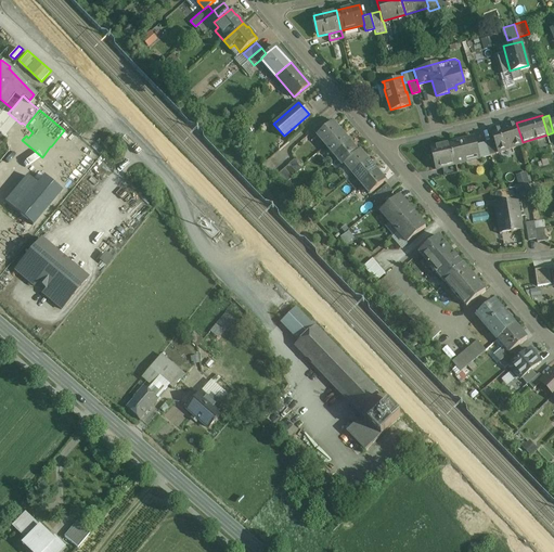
[(327,116),(312,129),(317,135),(332,122),(327,116)]
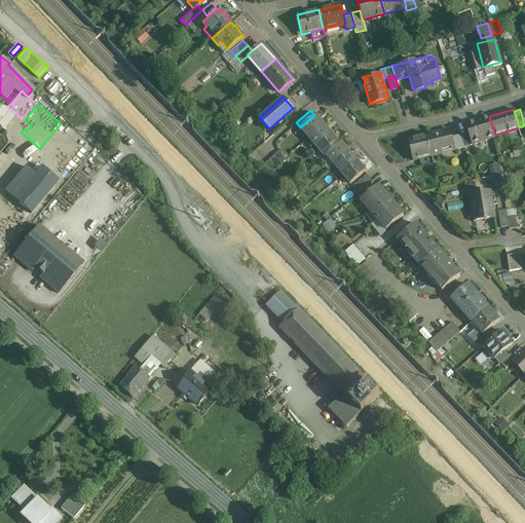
[(314,115),(300,127),(308,137),(323,123),(315,114),(314,115)]
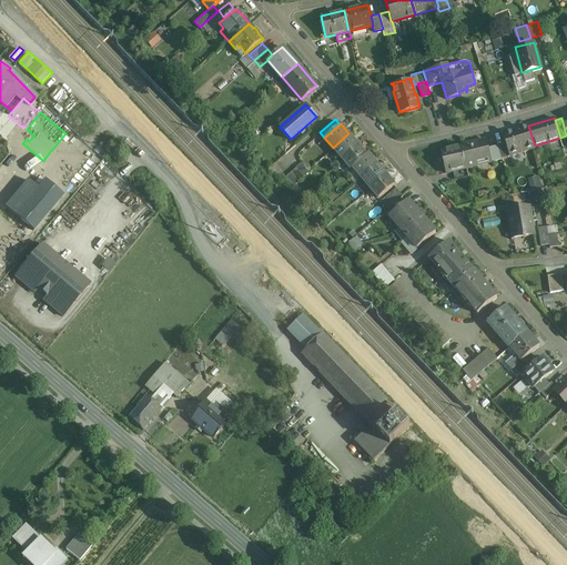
[(528,124),(503,132),(506,141),(509,154),(535,147),(535,145),(528,125),(528,124)]
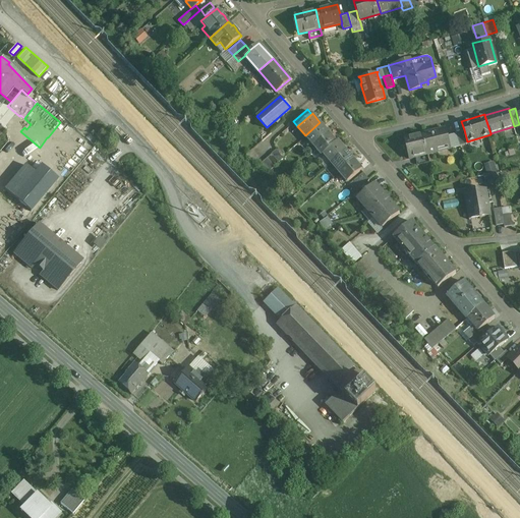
[(320,122),(305,135),(313,145),(328,131),(320,122)]
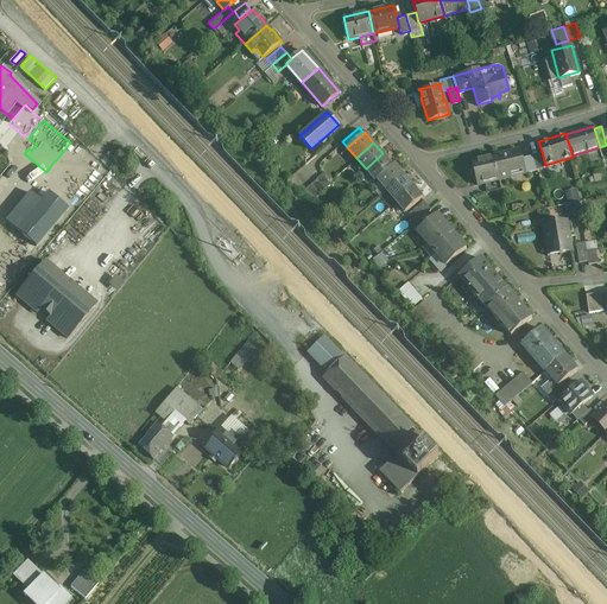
[(520,148),(493,154),(499,178),(525,172),(522,156),(520,148)]
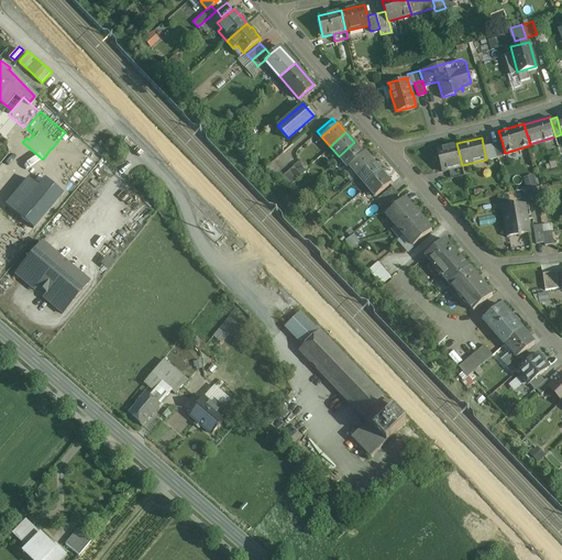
[(497,155),(505,153),(502,140),(493,142),(497,155)]
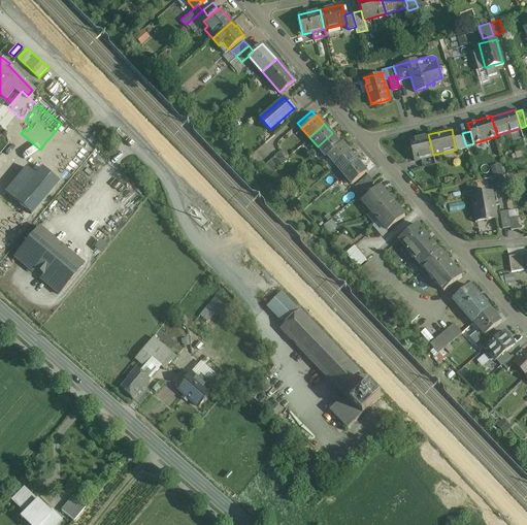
[(340,142),(332,133),(318,146),(325,156),(327,155),(340,142)]
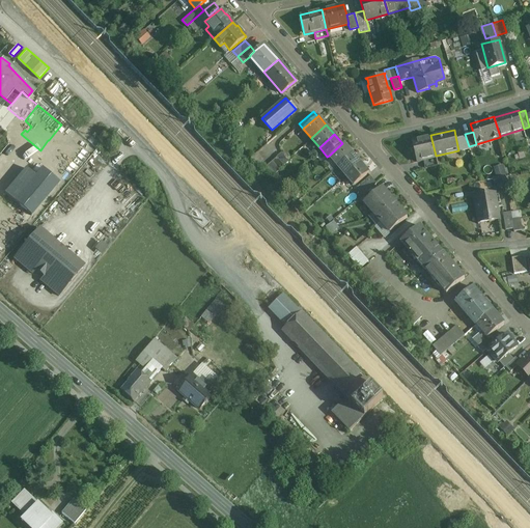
[(465,134),(455,136),(458,150),(469,148),(469,146),(465,134)]
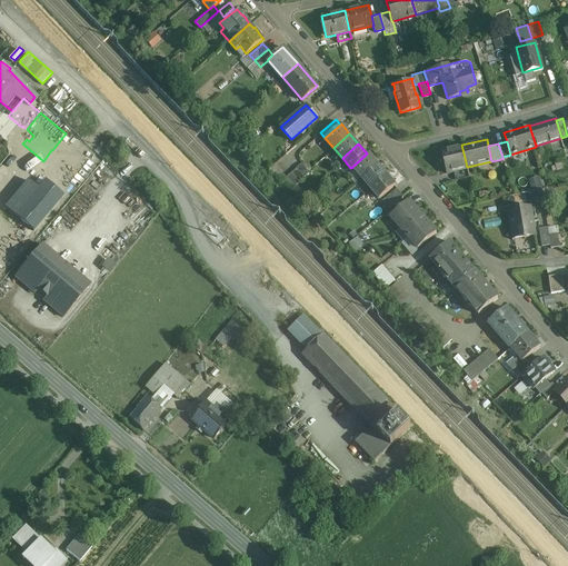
[(467,167),(461,145),(441,149),(446,171),(454,169),(467,167)]
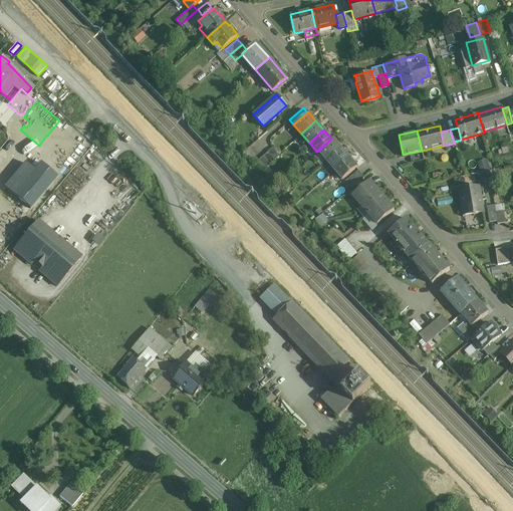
[(331,139),(318,151),(326,160),(340,147),(332,138),(331,139)]
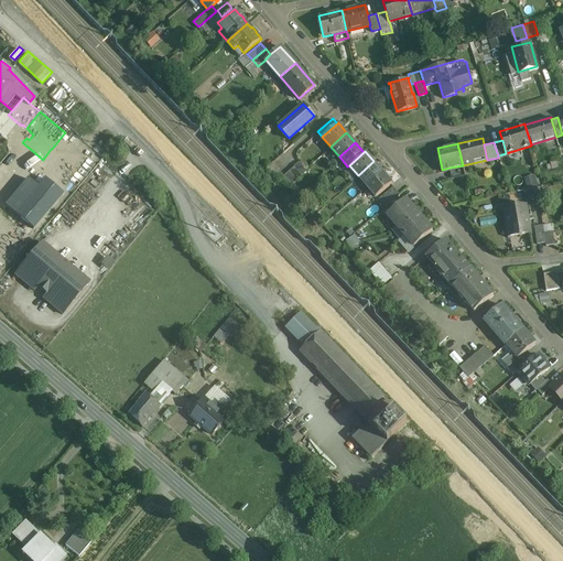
[(305,170),(298,160),(293,164),(293,165),(301,174),(305,170)]
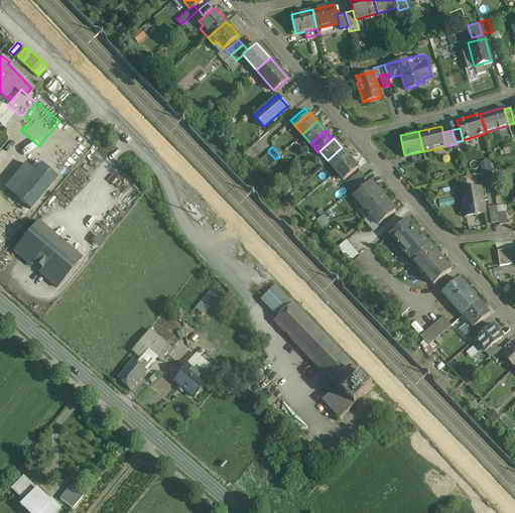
[(342,147),(328,160),(335,169),(350,156),(342,147)]
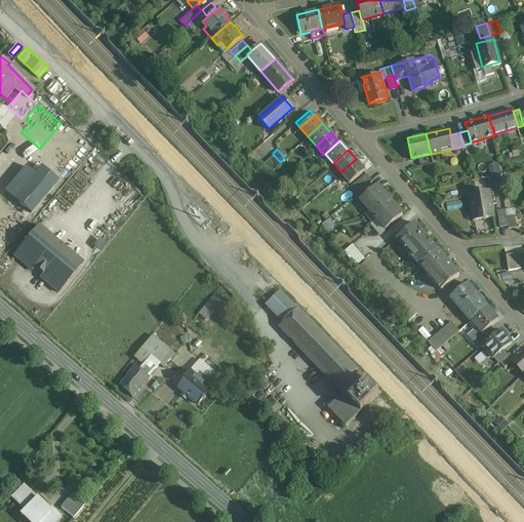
[(280,162),(273,154),(268,158),(276,166),(280,162)]
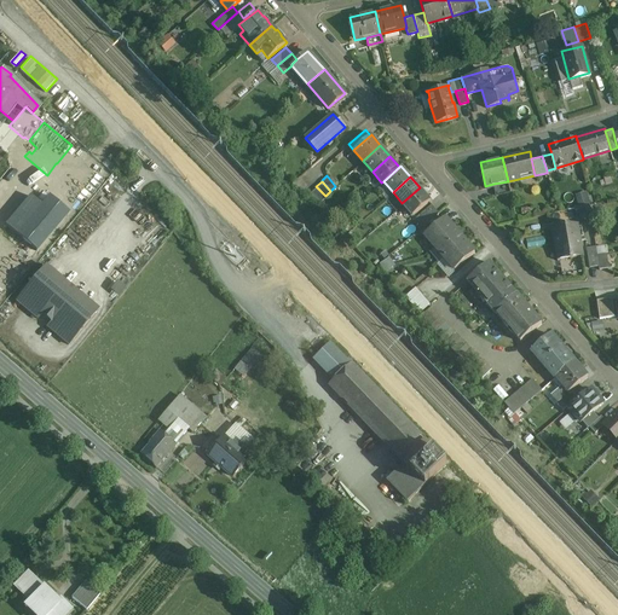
[(508,181),(494,184),(495,193),(510,190),(508,181)]
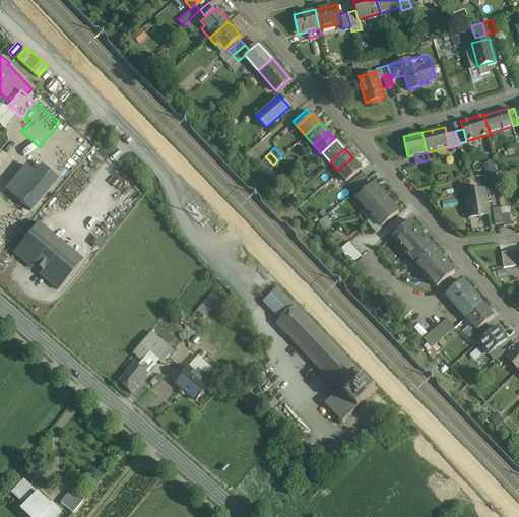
[(273,165),(265,156),(261,159),(268,169),(273,165)]
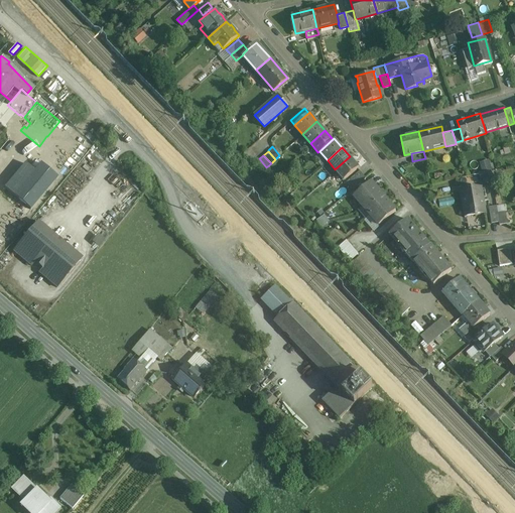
[(358,166),(350,156),(335,169),(343,178),(358,166)]
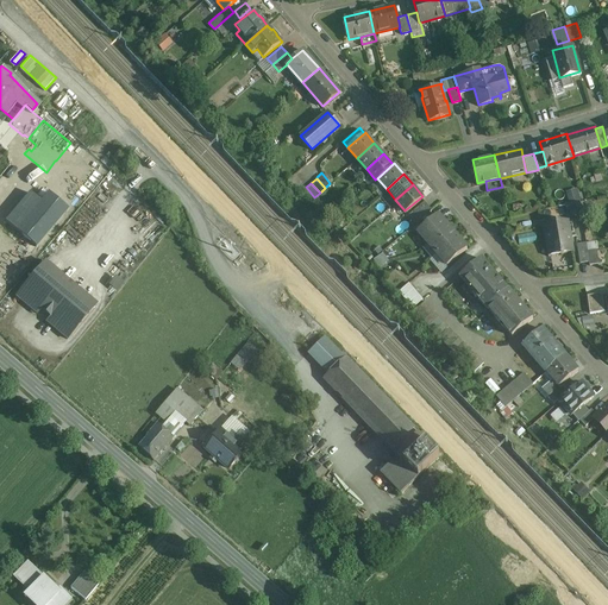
[(314,197),(306,187),(300,191),(308,202),(314,197)]
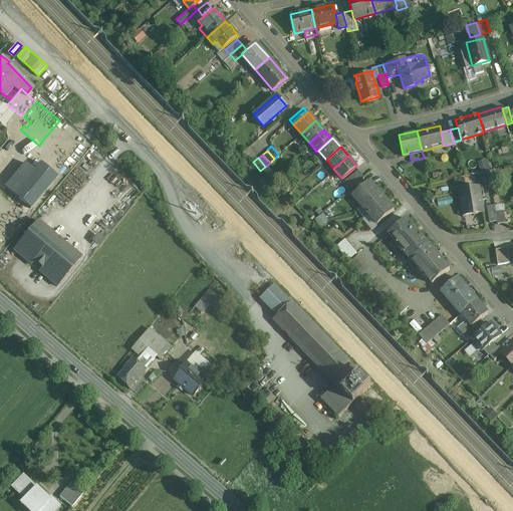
[(486,158),(476,161),(479,170),(488,168),(486,158)]
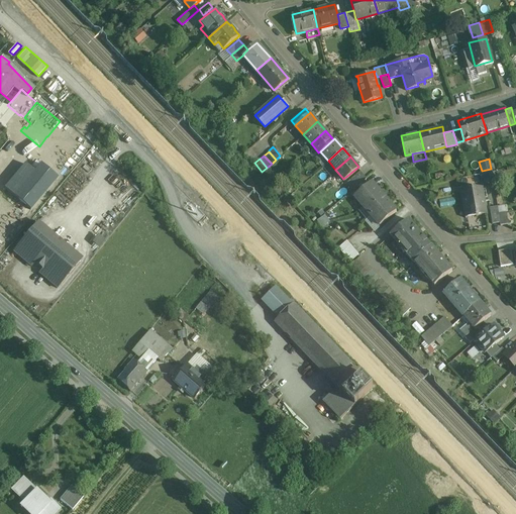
[(33,170),(24,162),(4,187),(29,208),(57,176),(40,162),(33,170)]
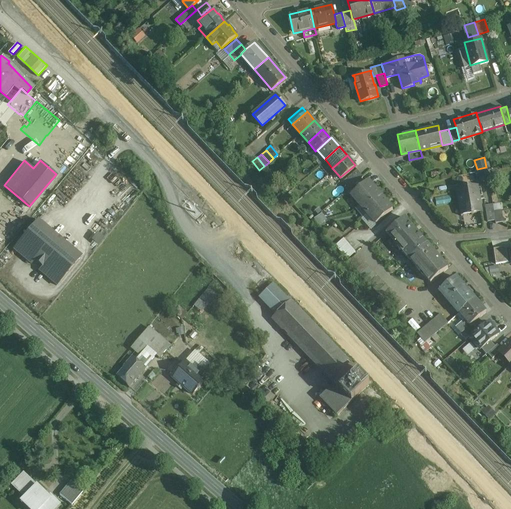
[(356,168),(344,179),(350,186),(363,174),(356,168)]
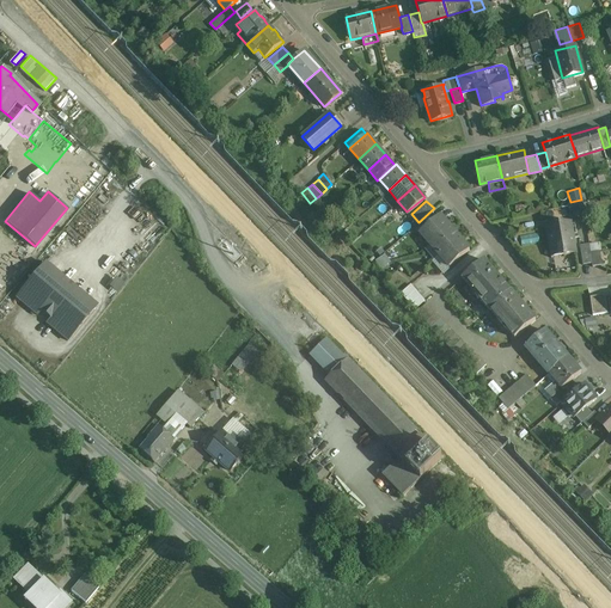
[(439,214),(419,231),(429,243),(450,225),(439,214)]
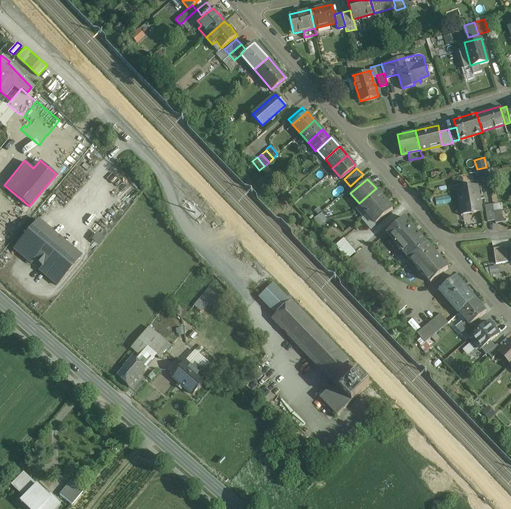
[(479,184),(457,187),(457,188),(458,188),(461,212),(460,213),(461,214),(483,210),(483,209),(482,209),(478,185),(479,185),(479,184)]
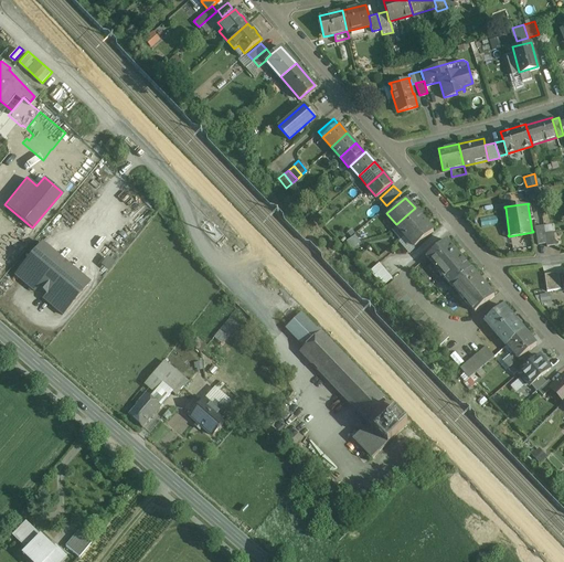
[(424,219),(415,208),(396,224),(405,234),(424,219)]
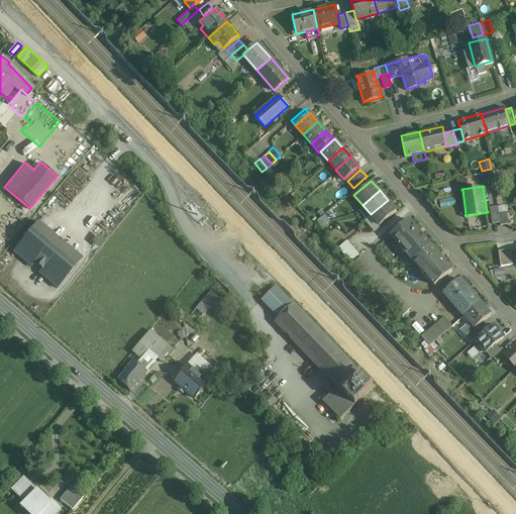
[(396,210),(388,200),(371,214),(379,224),(396,210)]
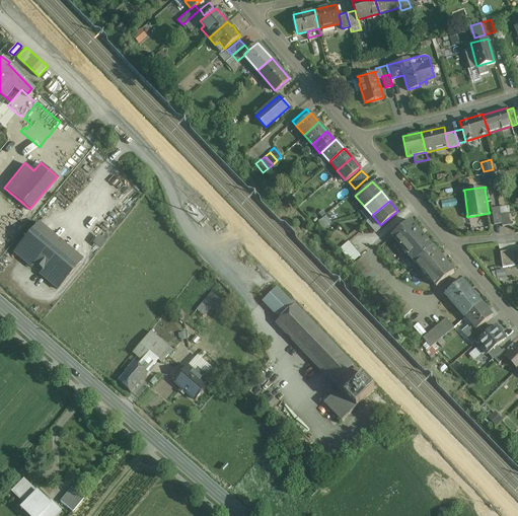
[(499,205),(492,206),(494,223),(501,222),(500,212),(499,205)]
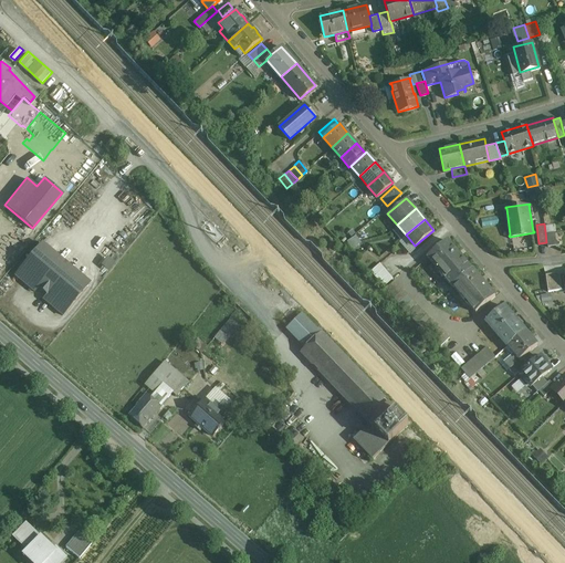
[(555,230),(545,231),(546,242),(547,244),(557,243),(555,230)]
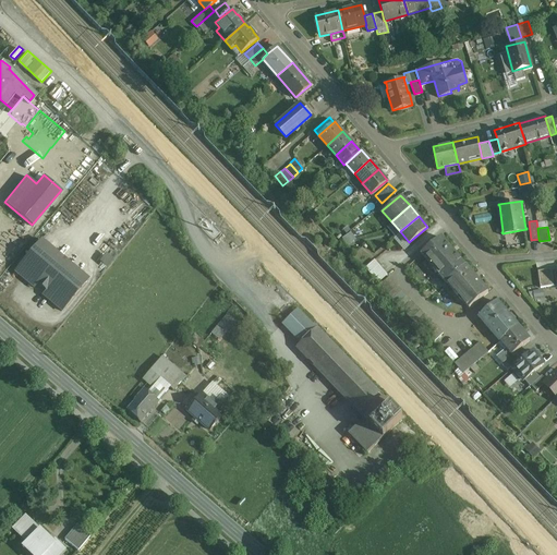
[(344,234),(349,242),(358,237),(353,229),(344,234)]
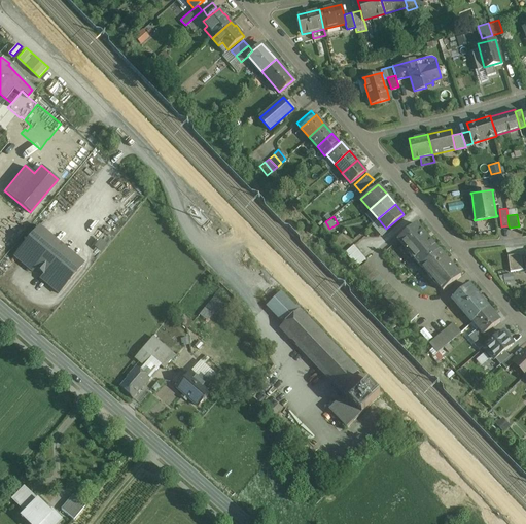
[(439,249),(416,222),(397,238),(420,265),(439,249)]
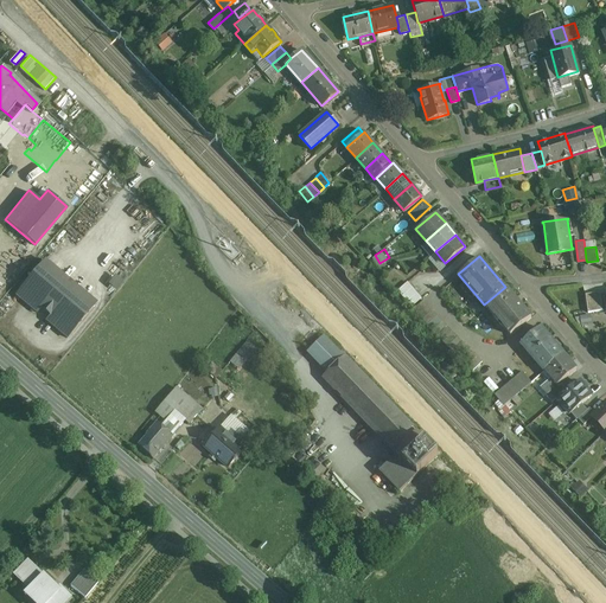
[(95,302),(44,258),(16,293),(36,310),(40,305),(50,313),(45,319),(67,335),(95,302)]
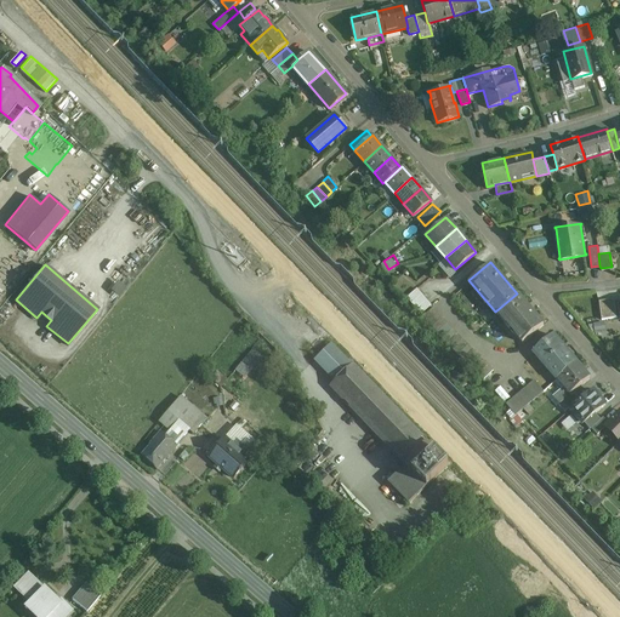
[(126,289),(119,283),(115,287),(121,293),(126,289)]
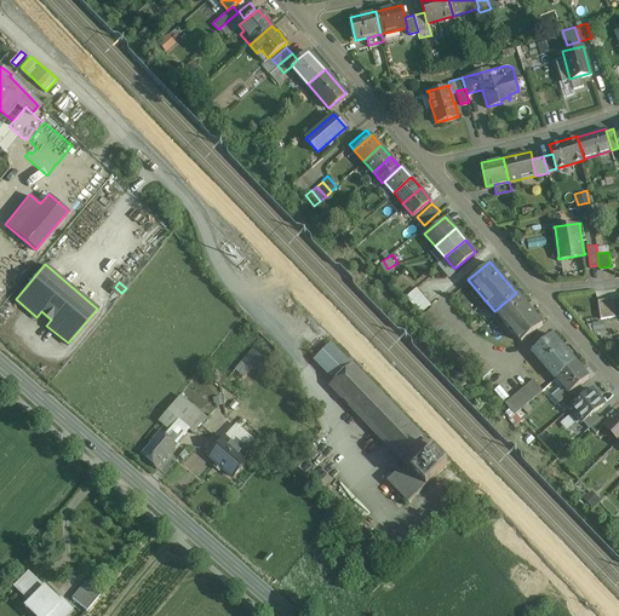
[(416,286),(405,295),(410,300),(420,292),(416,286)]
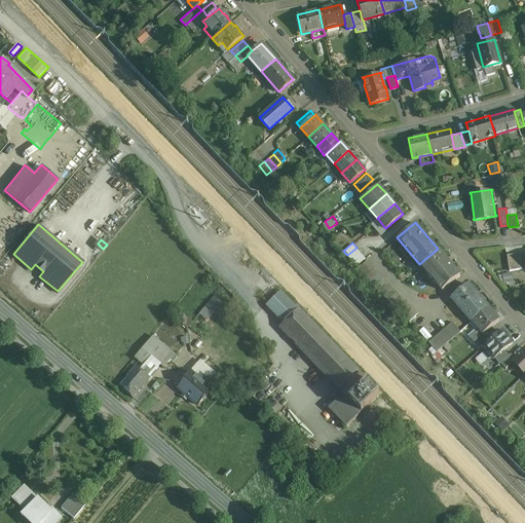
[(357,248),(347,255),(351,260),(360,252),(357,248)]
